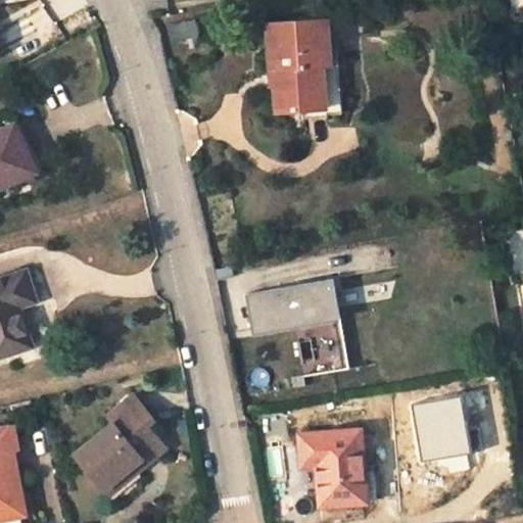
[(522,0),(511,0),(514,14),(522,12),(522,0)]
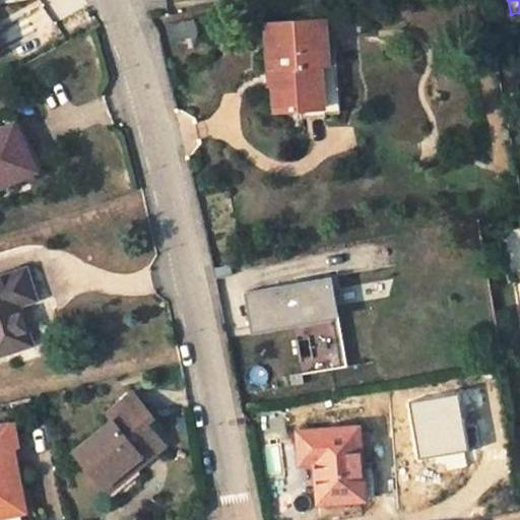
[(167,22),(168,41),(197,40),(196,21),(167,22)]
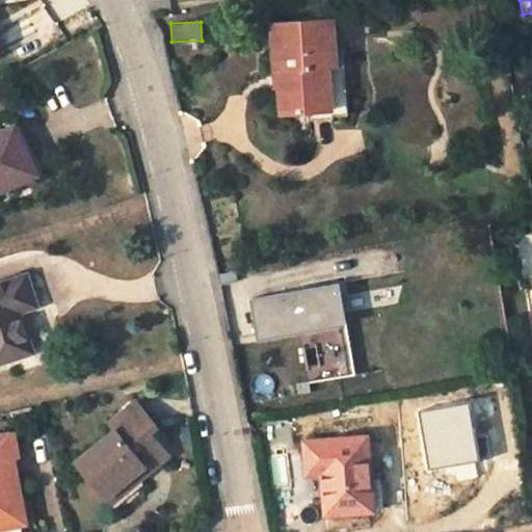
[(334,26),(276,35),(283,81),(285,81),(291,121),(311,117),(314,135),(355,129),(346,68),(338,69),(334,26)]
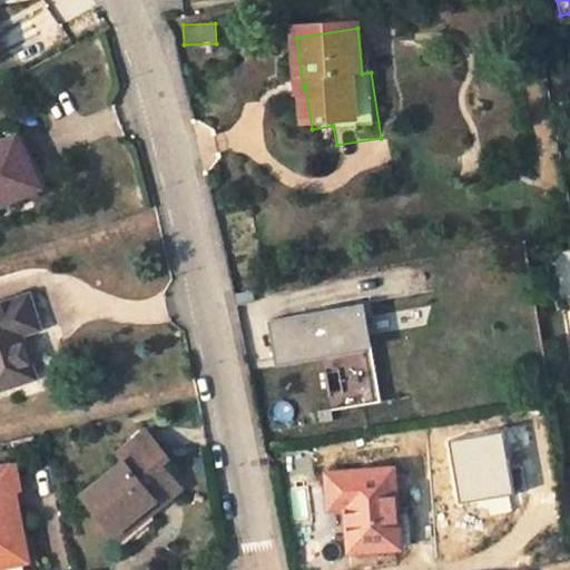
[(0,212),(49,190),(27,140),(0,151),(0,212)]
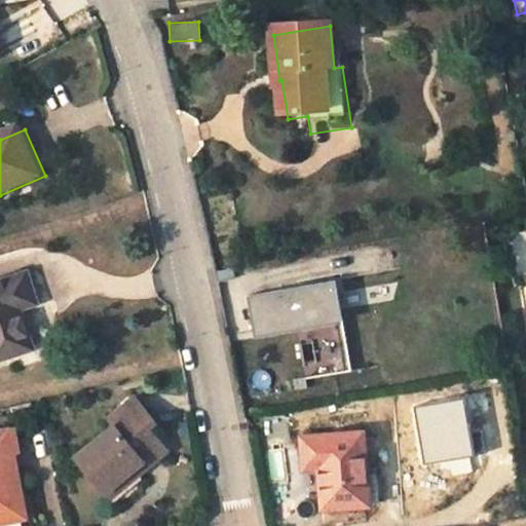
[(331,283),(250,297),(256,331),(297,324),(306,377),(346,370),(331,283)]
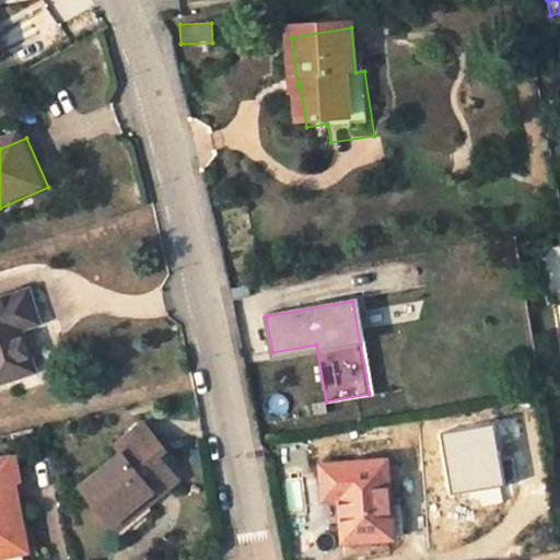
[(0,308),(0,387),(27,382),(20,339),(38,336),(32,303),(0,308)]
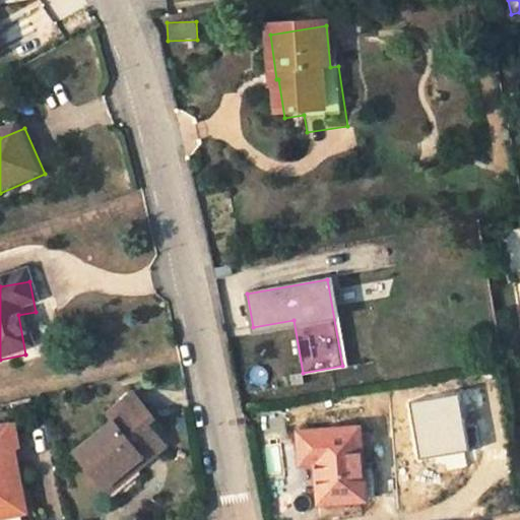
[(303,373),(290,375),(293,386),(304,384),(303,373)]
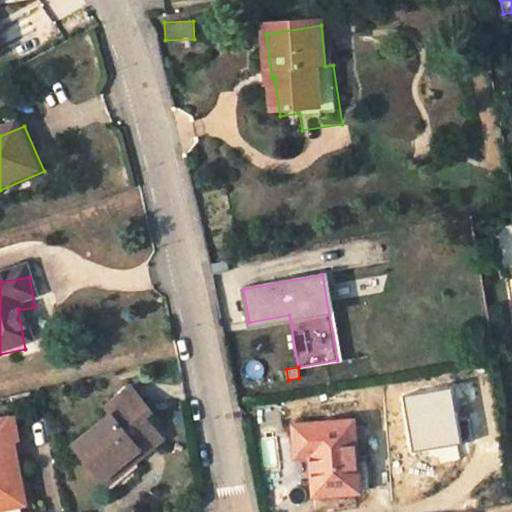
[(106,409),(111,415),(76,444),(104,478),(126,459),(131,465),(162,439),(144,417),(151,412),(131,388),(106,409)]
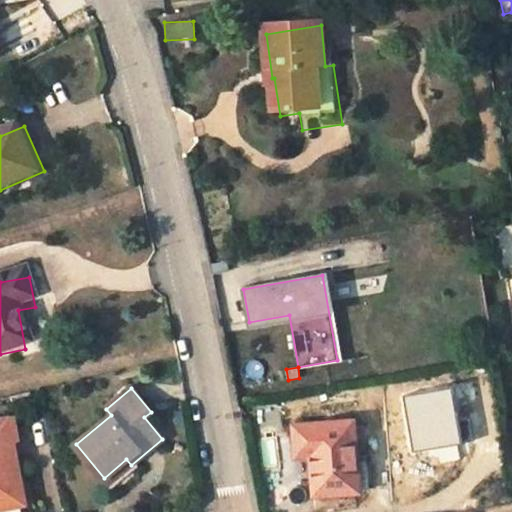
[(19,439),(14,417),(0,419),(0,509),(26,504),(13,440),(19,439)]
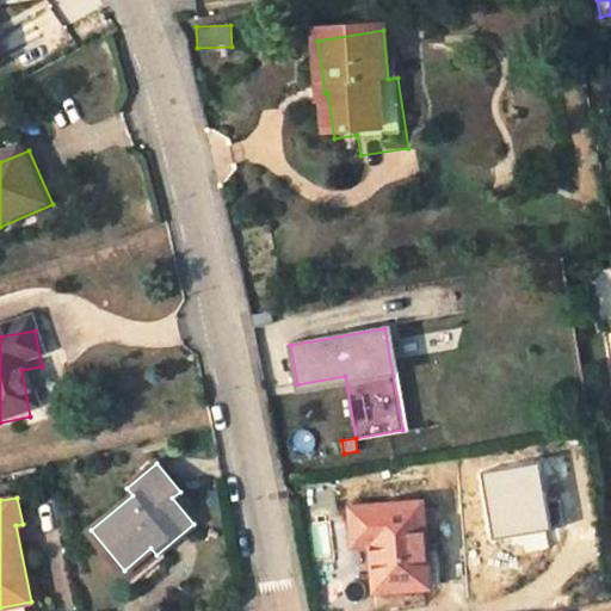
[(371,543),(375,590),(430,586),(423,503),(350,508),(353,544),(371,543)]
